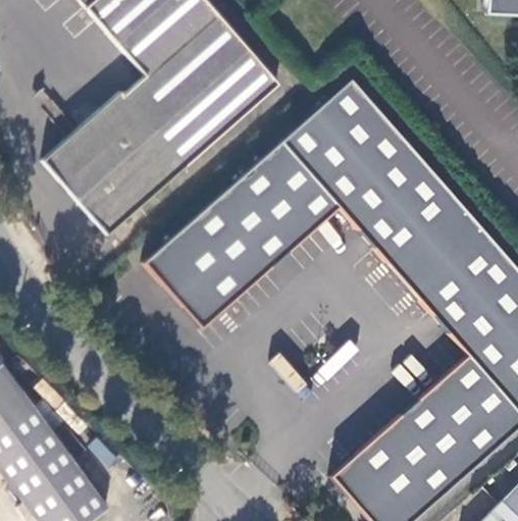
[(280,82),(209,0),(80,0),(145,75),(124,94),(120,91),(42,158),(106,231),(280,82)]
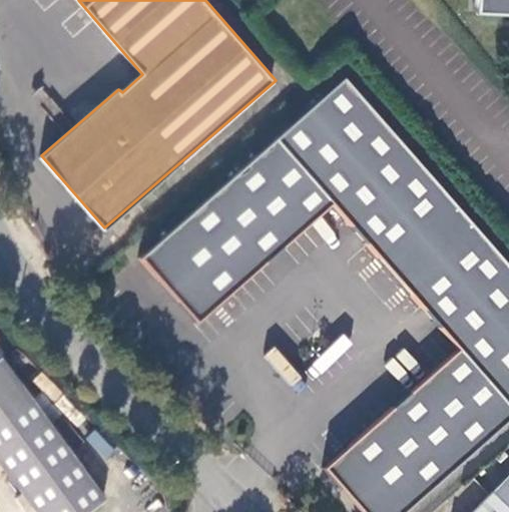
[(508,0),(481,0),(481,9),(508,11),(508,0)]
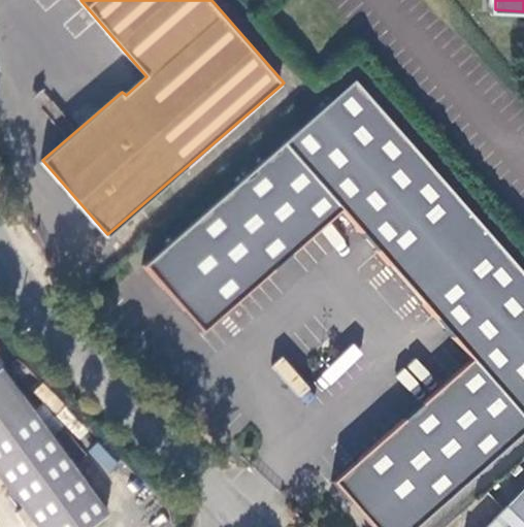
[(523,269),(358,79),(145,265),(204,332),(345,210),(475,359),(334,482),(373,526),(418,526),(523,434),(523,269)]
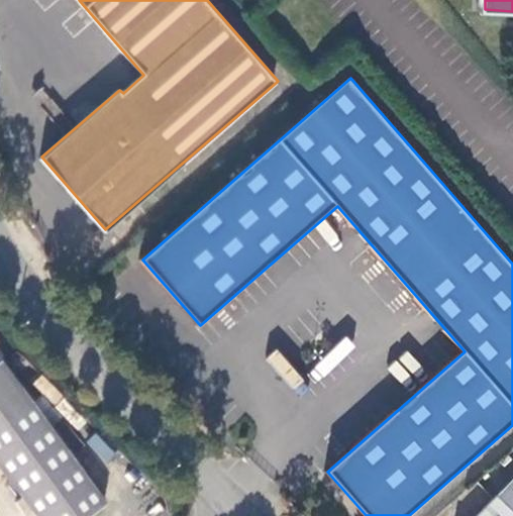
[(263,278),(231,307),(240,317),(272,288),(263,278)]
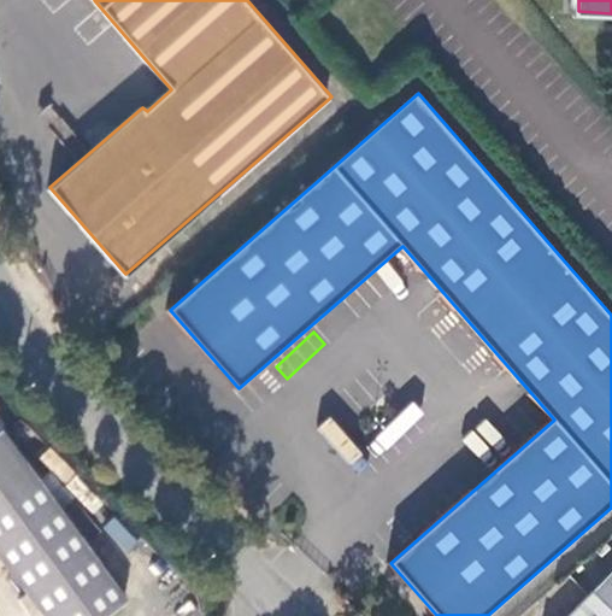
[(0,433),(0,544),(10,558),(49,615),(109,615),(128,603),(3,432),(0,433)]
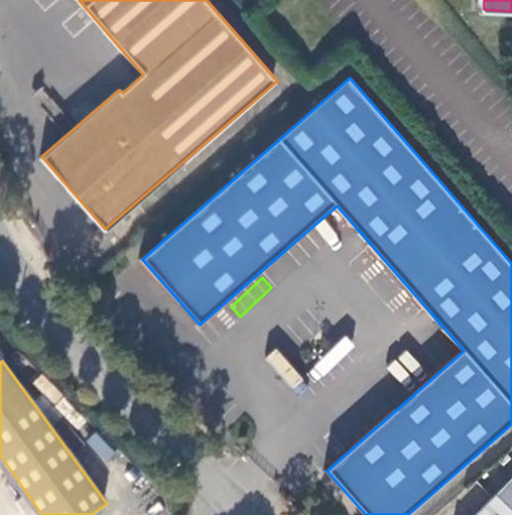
[(511,482),(479,514),(511,514),(511,482)]
